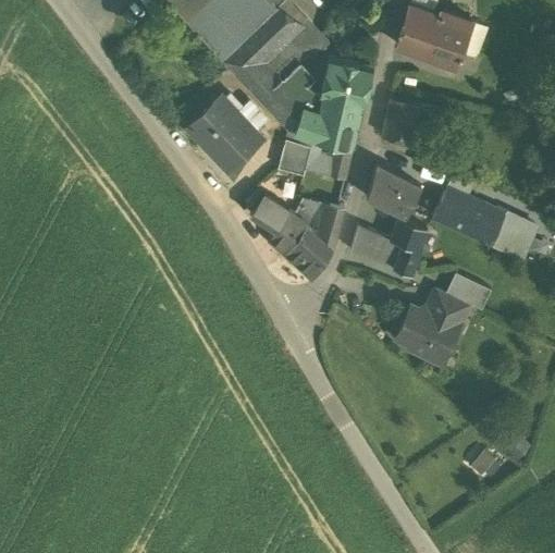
[(280,9),(271,0),(167,0),(224,60),(280,9)]
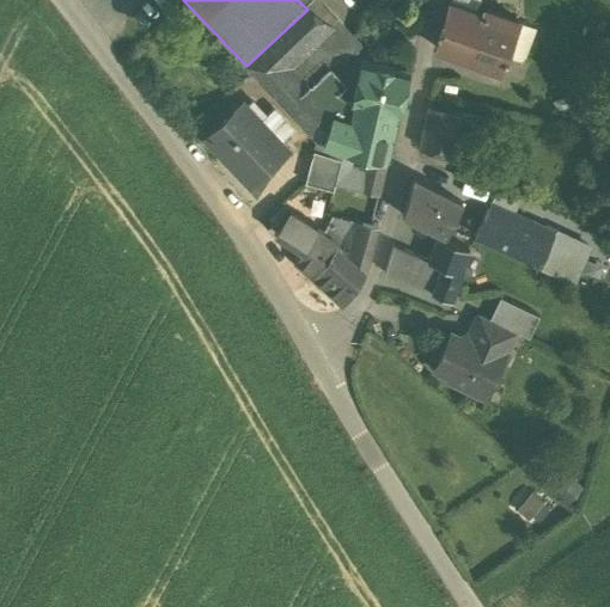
[(522,25),(489,13),(486,19),(450,8),(439,53),(502,75),(506,65),(510,66),(511,62),(508,61),(522,25)]
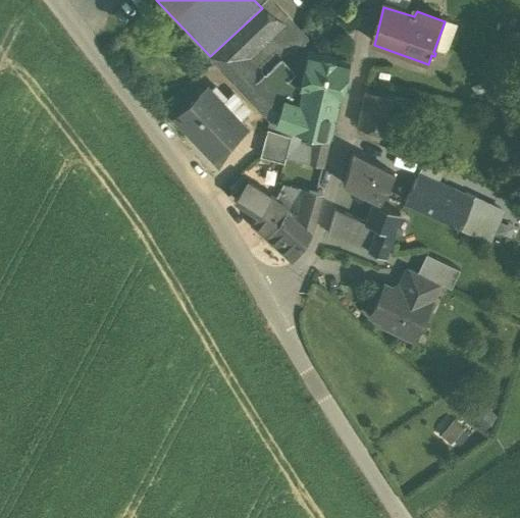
[(286,101),(246,58),(283,23),(262,8),(210,56),(271,119),(273,120),(284,124),(295,128),(300,104),(286,101)]
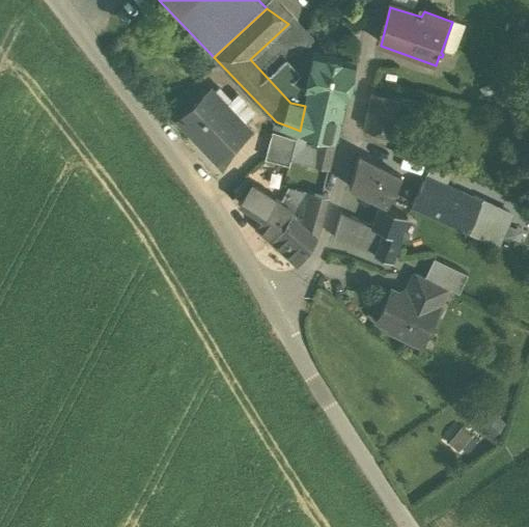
[(467,28),(452,22),(441,53),(455,58),(467,28)]
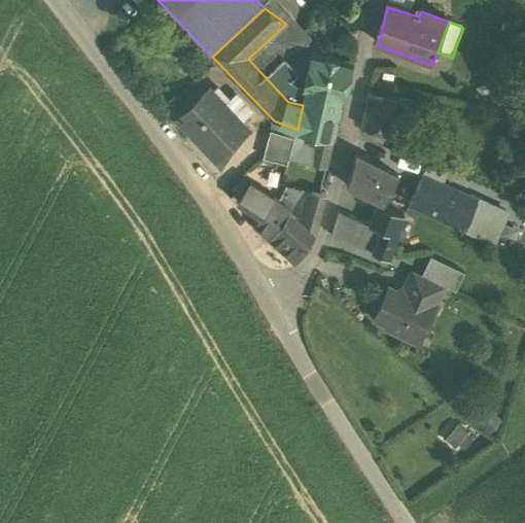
[(301,74),(289,64),(306,45),(286,24),(248,59),(288,102),(303,105),(309,76),(301,74)]
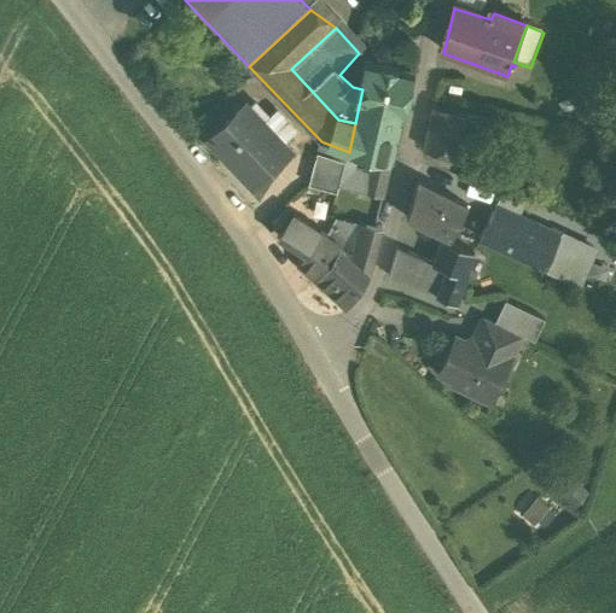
[(414,76),(368,64),(362,89),(355,123),(349,152),(361,156),(362,157),(376,159),(394,164),(414,76)]
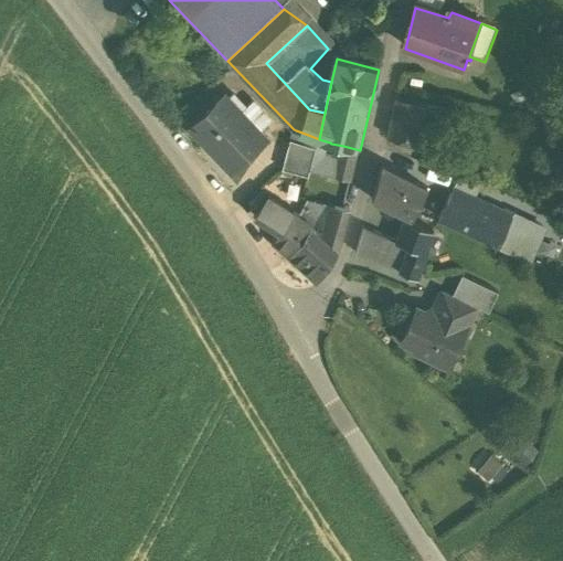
[(268,141),(225,96),(190,129),(233,175),(268,141)]
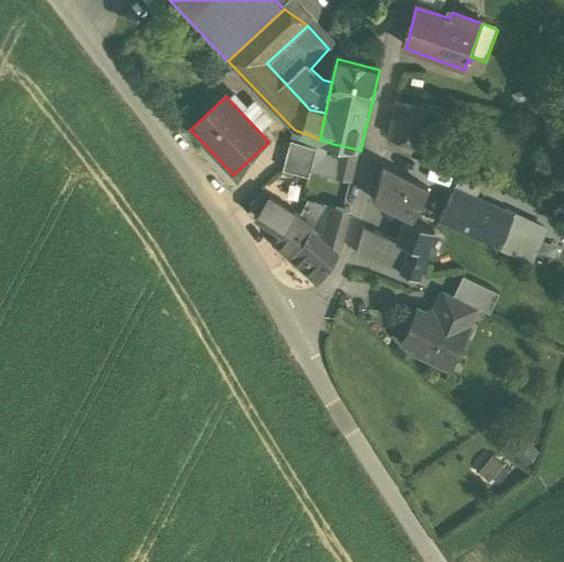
[(431,110),(399,102),(389,142),(423,149),(431,110)]
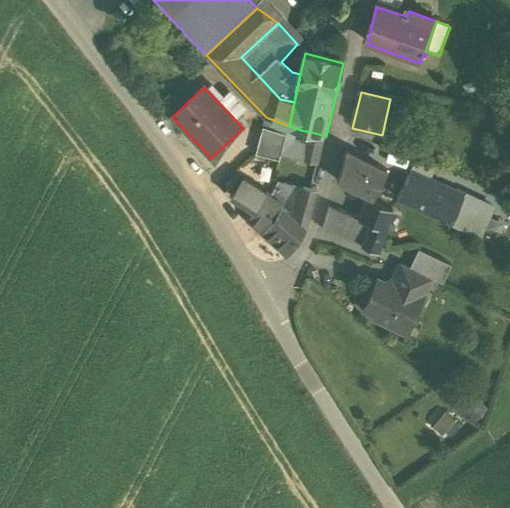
[(407,103),(390,99),(382,135),(394,138),(404,119),(407,103)]
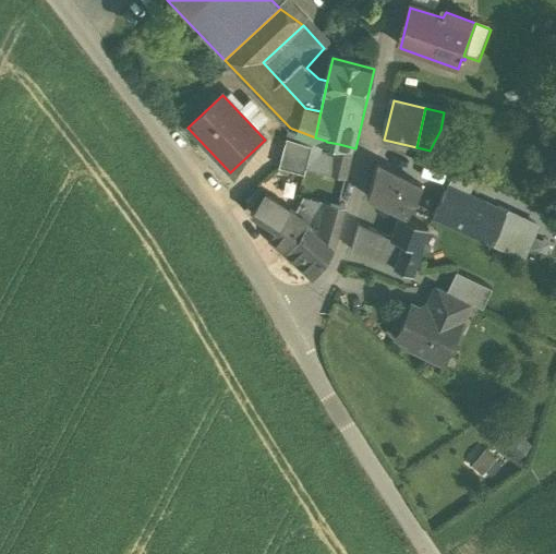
[(304,133),(292,129),(289,141),(300,144),(304,133)]
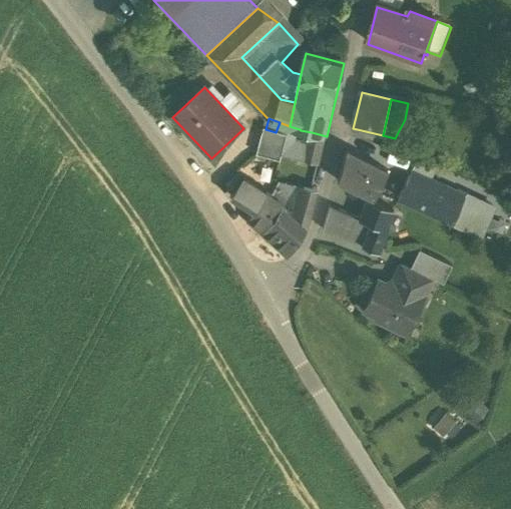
[(290,126),(280,122),(276,132),(288,136),(282,157),(319,167),(327,136),(312,132),(308,148),(296,144),(300,129),(290,126)]
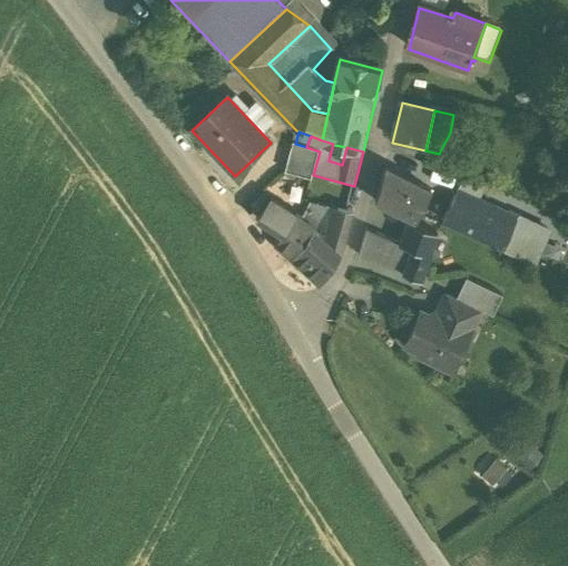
[(306,147),(295,144),(286,174),(312,181),(313,175),(320,152),(306,147)]
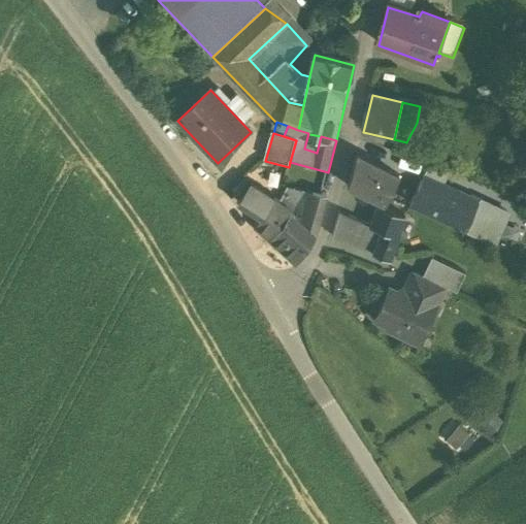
[(400,179),(358,158),(349,188),(386,208),(400,179)]
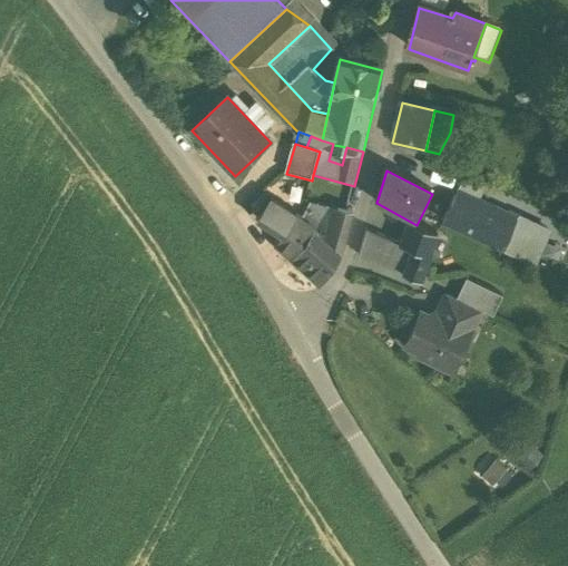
[(466,182),(461,192),(512,215),(520,201),(520,199),(466,182)]
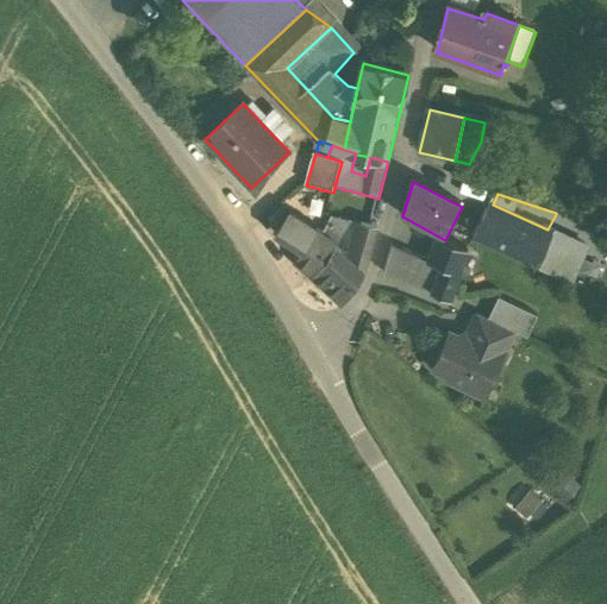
[(493,205),(488,215),(521,231),(543,240),(548,230),(493,205)]
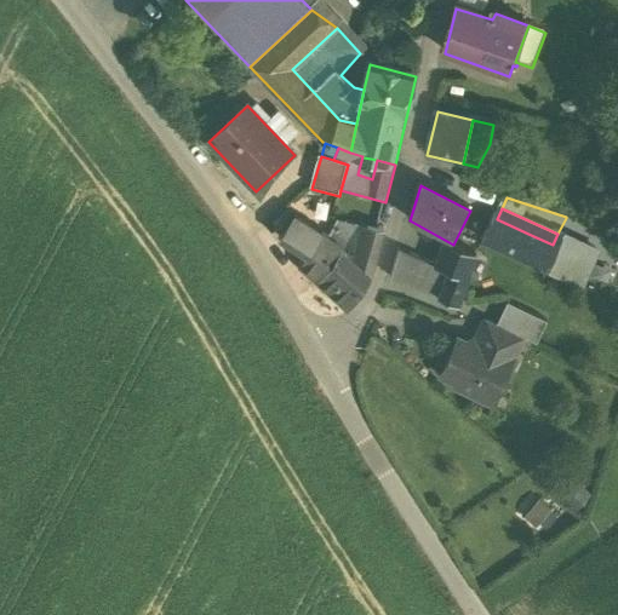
[(324,235),(297,218),(281,240),(308,257),(324,235)]
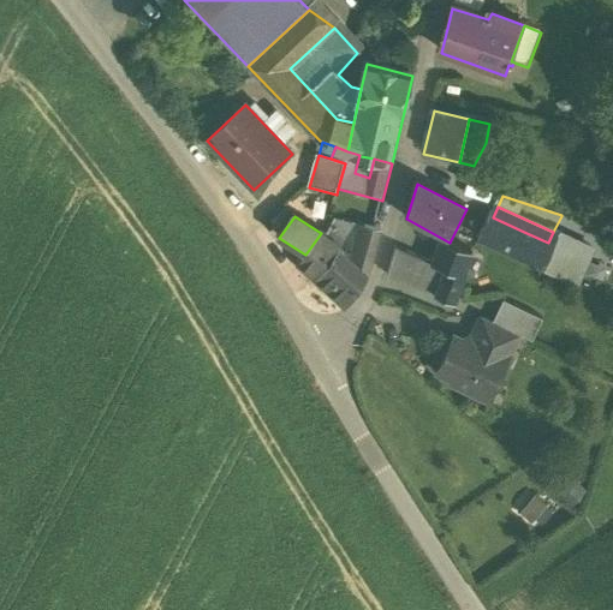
[(527,233),(493,217),(481,241),(516,257),(527,233)]
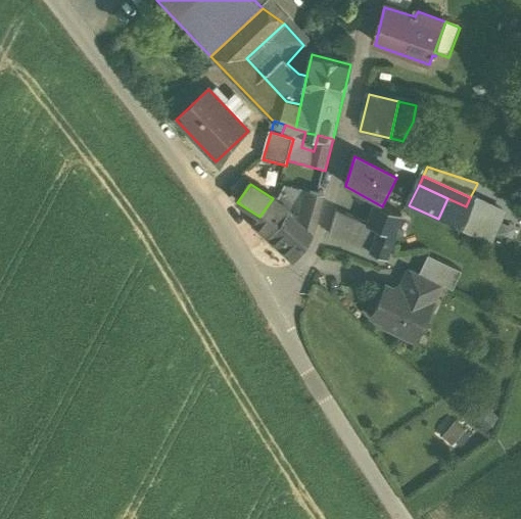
[(302,192),(286,188),(278,202),(290,210),(302,192)]
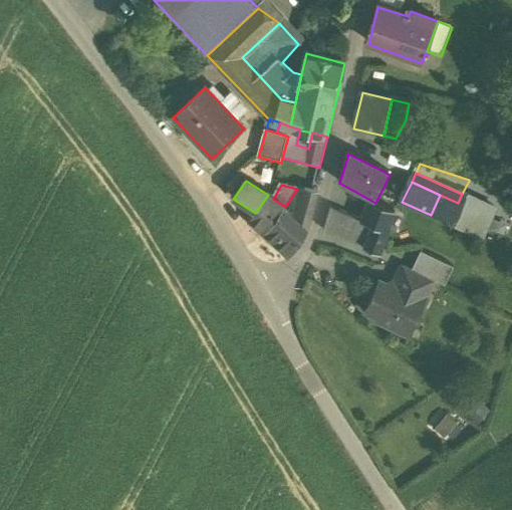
[(319,194),(305,191),(300,209),(311,221),(319,194)]
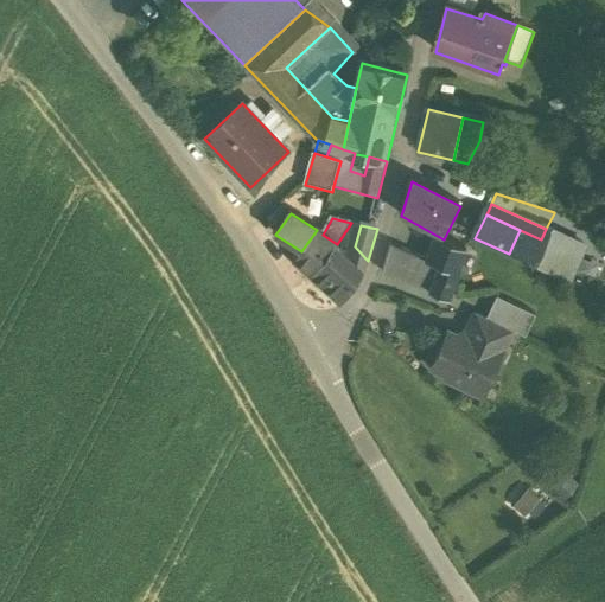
[(586,247),(546,229),(541,239),(530,263),(572,282),(586,247)]
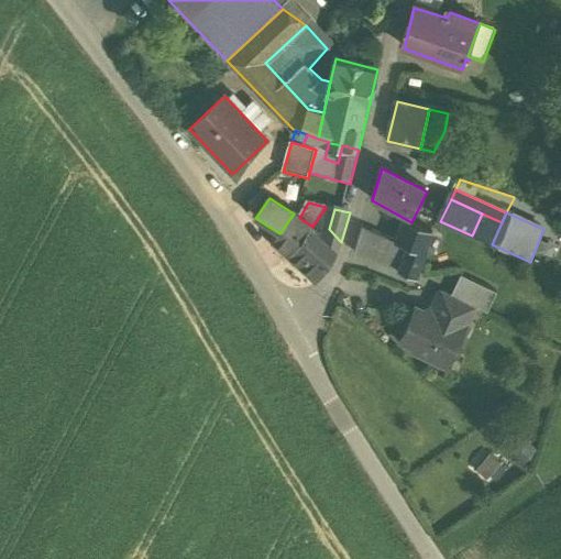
[(279,233),(274,243),(290,260),(310,231),(312,227),(299,218),(294,214),(279,233)]
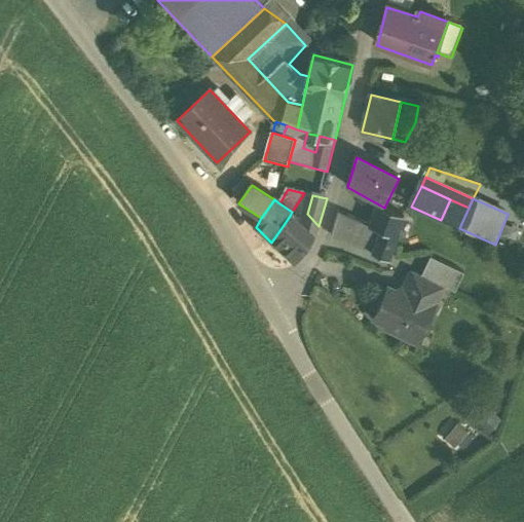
[(469,208),(450,199),(441,220),(459,228),(469,208)]
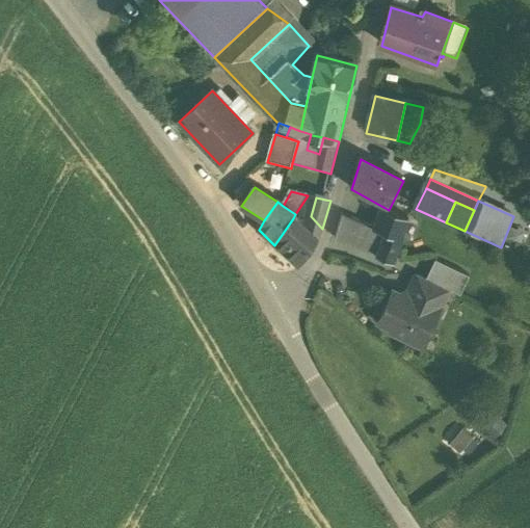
[(407,219),(381,210),(374,229),(343,216),(336,241),(380,259),(388,236),(400,240),(407,219)]
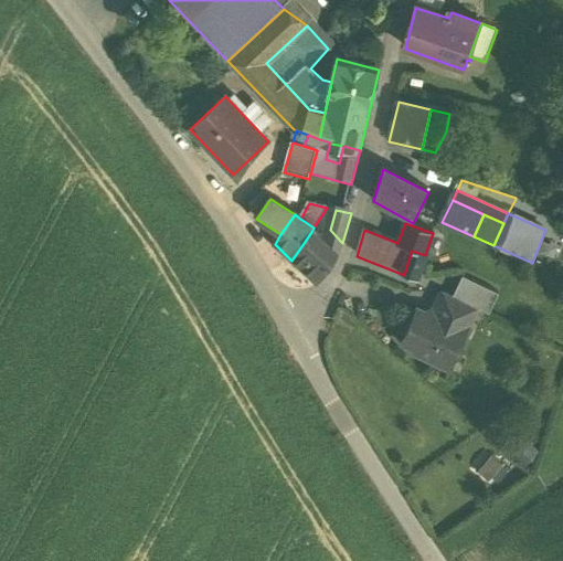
[(342,243),(330,230),(326,245),(338,256),(342,243)]
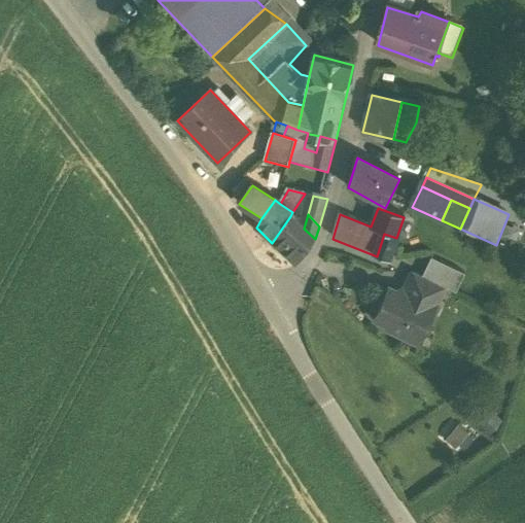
[(304,229),(290,216),(272,243),(296,265),(315,239),(304,229)]
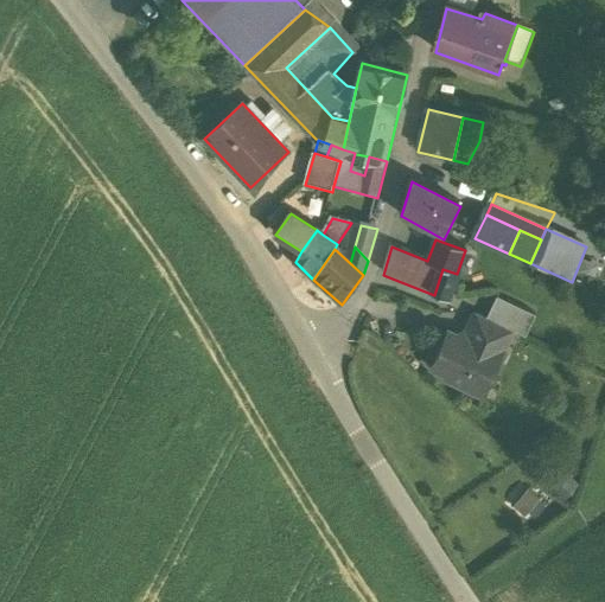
[(457,274),(443,269),(434,295),(447,301),(457,274)]
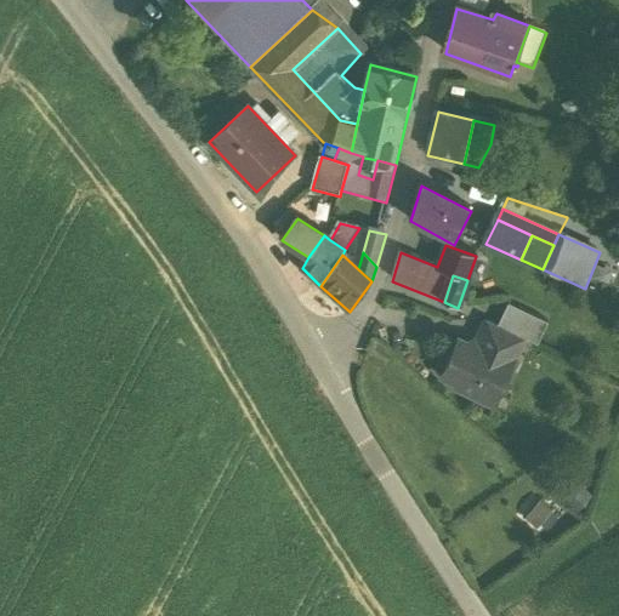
[(549,324),(510,307),(500,328),(538,346),(549,324)]
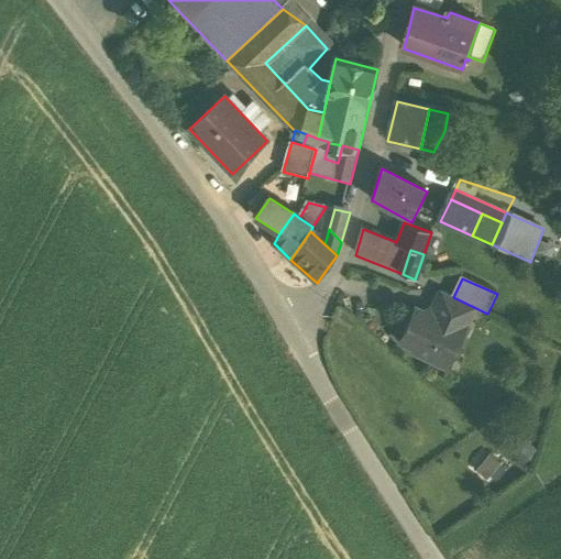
[(453,297),(443,293),(441,293),(432,313),(466,329),(476,308),(453,297)]
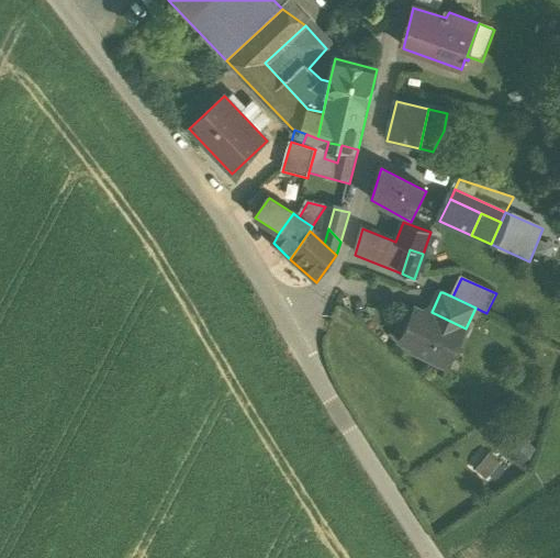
[(466,328),(432,312),(424,314),(415,311),(401,343),(415,349),(413,354),(438,365),(445,353),(451,356),(466,328)]
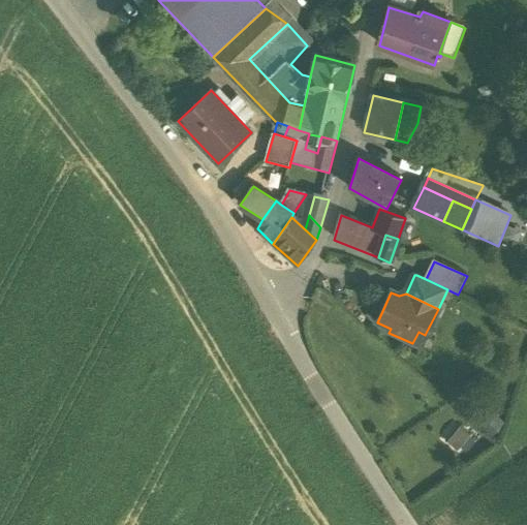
[(504,426),(493,415),(483,429),(494,438),(504,426)]
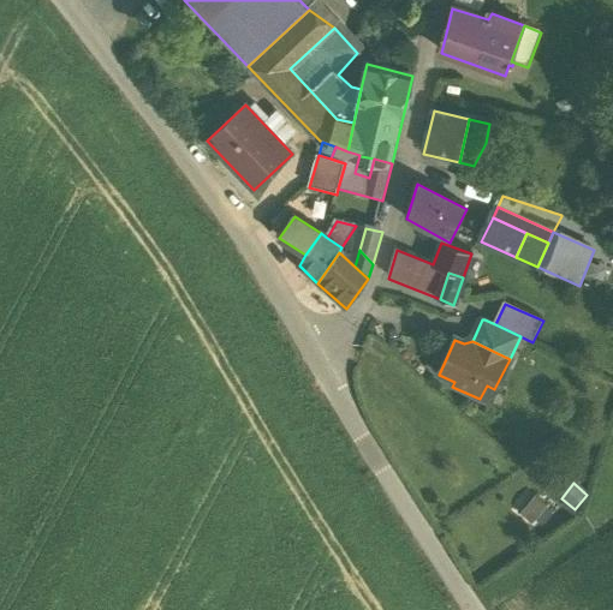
[(523,518),(534,527),(547,509),(536,501),(523,518)]
